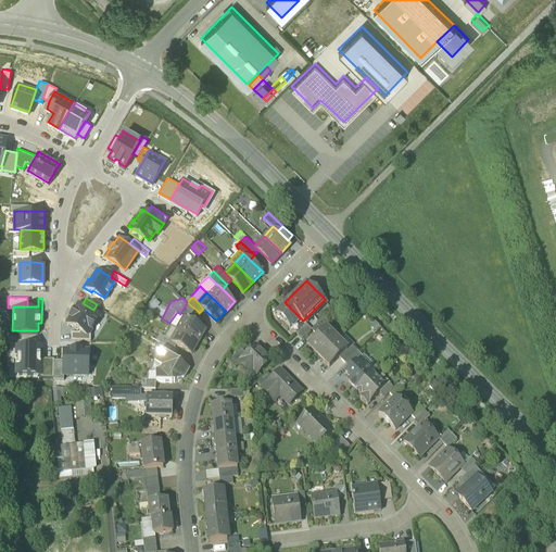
[(327,301),(325,299),(312,312),(314,314),(327,301)]
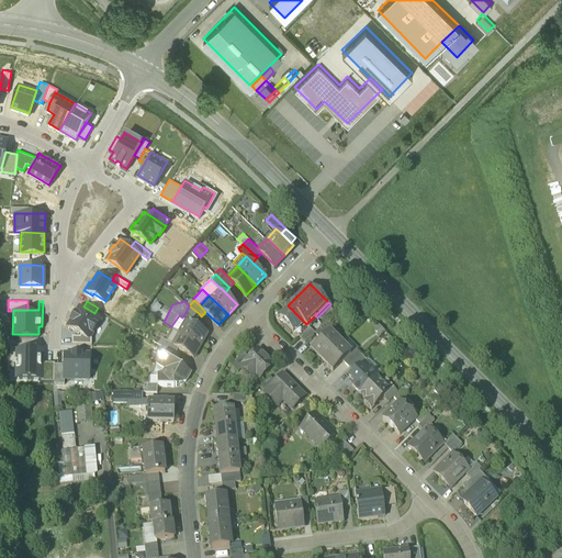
[(71,317),(67,324),(68,325),(68,324),(80,332),(87,335),(88,333),(90,335),(90,334),(100,317),(94,313),(83,307),(79,304),(79,305),(76,311),(75,311),(70,317),(71,317)]
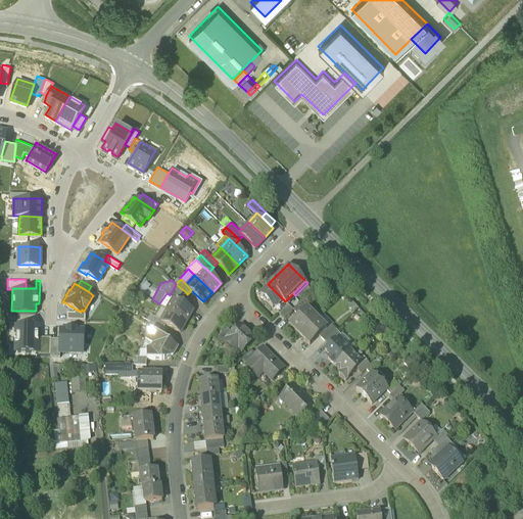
[(176,284),(174,288),(184,295),(186,292),(176,284)]
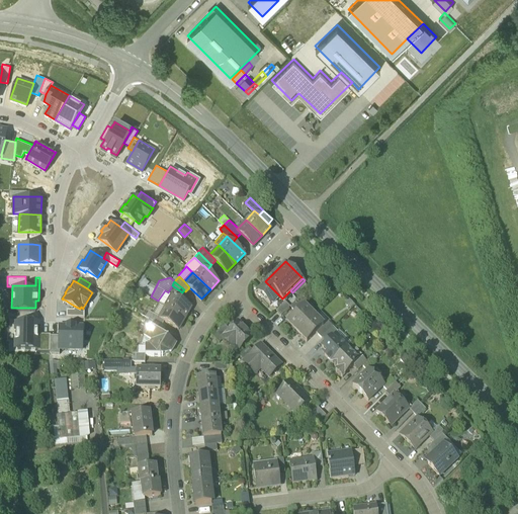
[(270,303),(278,294),(266,282),(258,290),(270,303)]
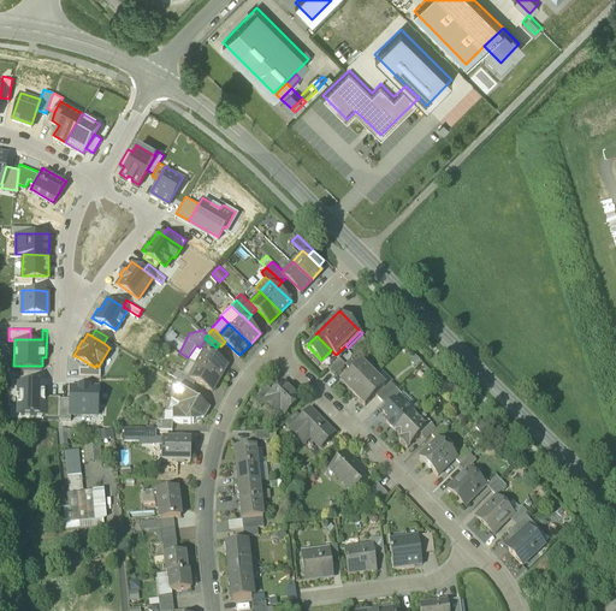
[(205,349),(213,354),(217,348),(205,339),(200,348),(203,350),(205,349)]
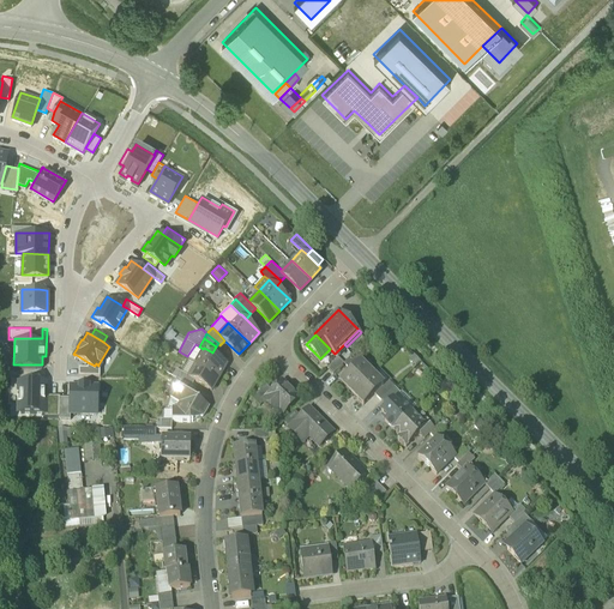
[(188,357),(196,361),(218,374),(227,362),(212,353),(204,348),(203,349),(199,347),(196,344),(187,356),(188,357)]
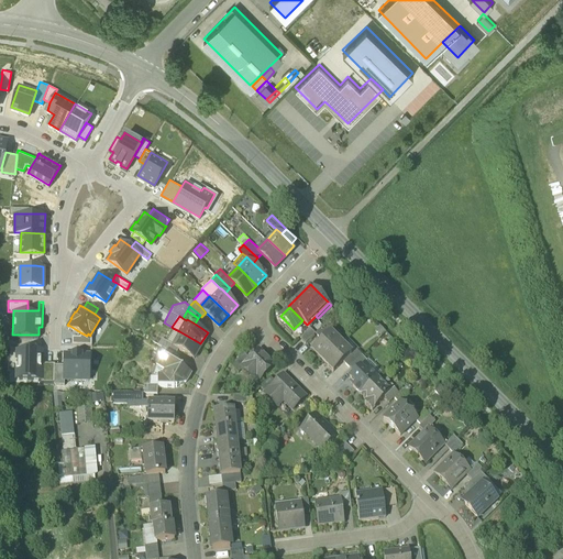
[(310,326),(318,318),(316,316),(307,325),(309,327),(310,326)]
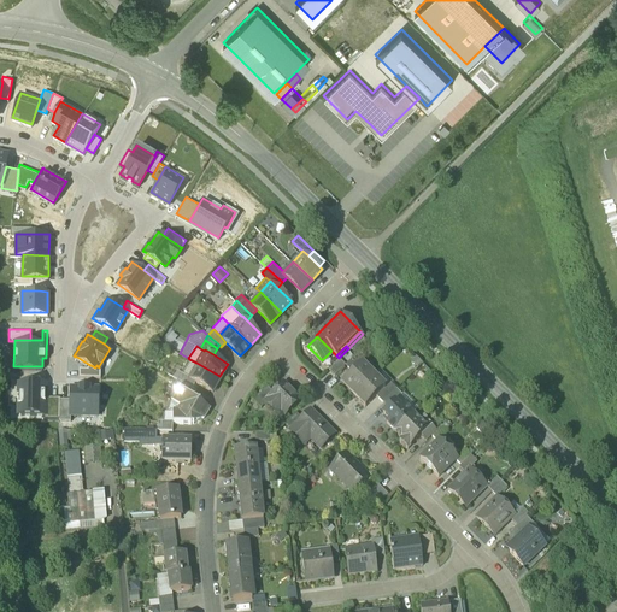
[(359,348),(346,363),(352,369),(362,359),(363,360),(366,355),(359,348)]
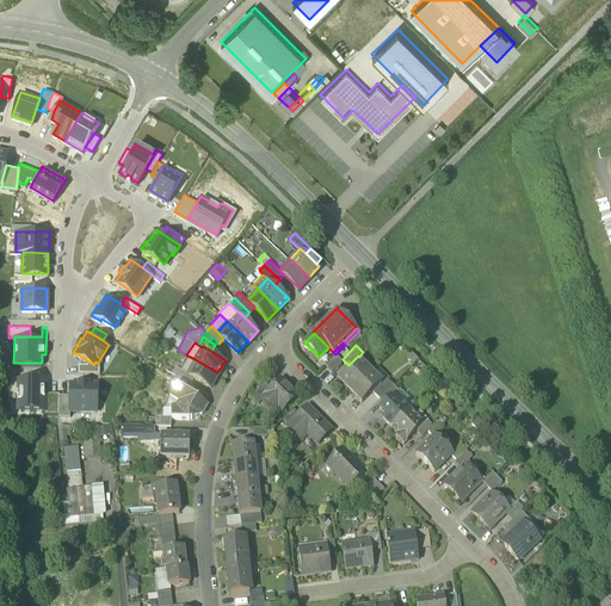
[(332,369),(343,359),(337,353),(335,354),(326,364),(332,369)]
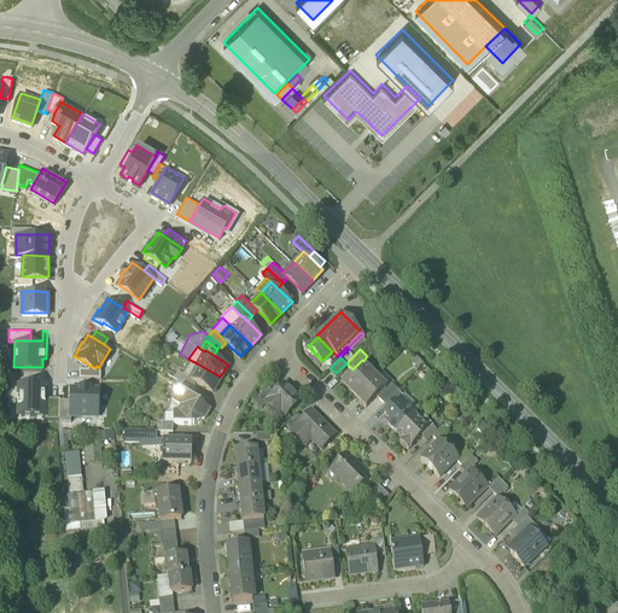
[(197,363),(190,360),(182,372),(190,377),(197,363)]
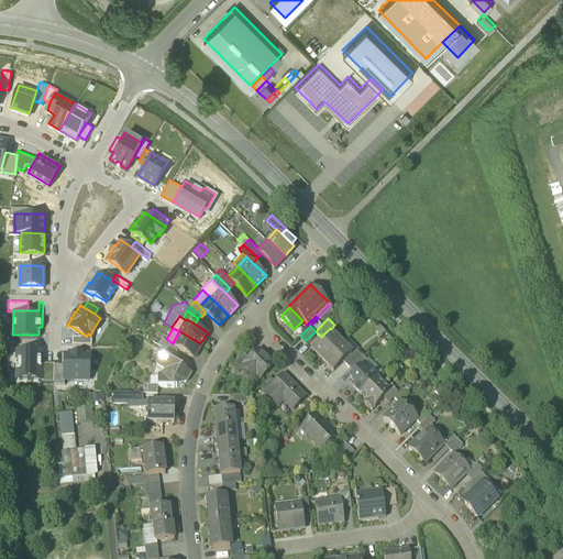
[(311,347),(322,358),(341,339),(331,329),(330,328),(321,337),(311,347)]
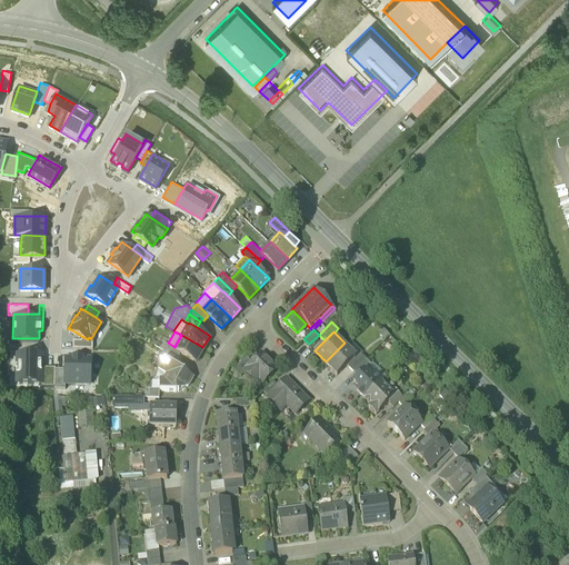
[(196,359),(202,347),(181,335),(175,347),(180,350),(196,359)]
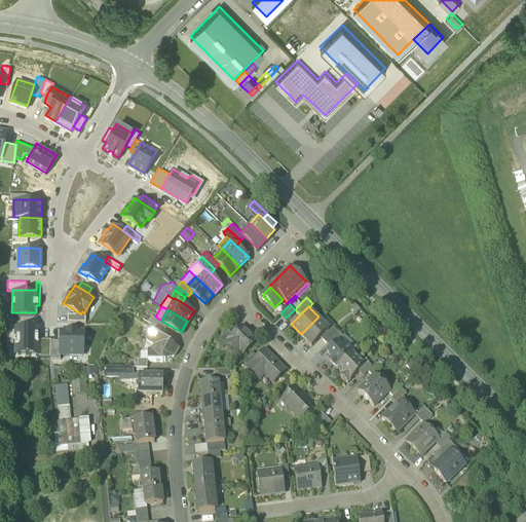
[(74,312),(67,312),(67,320),(85,320),(85,313),(84,312),(84,313),(82,311),(81,313),(75,310),(74,312)]
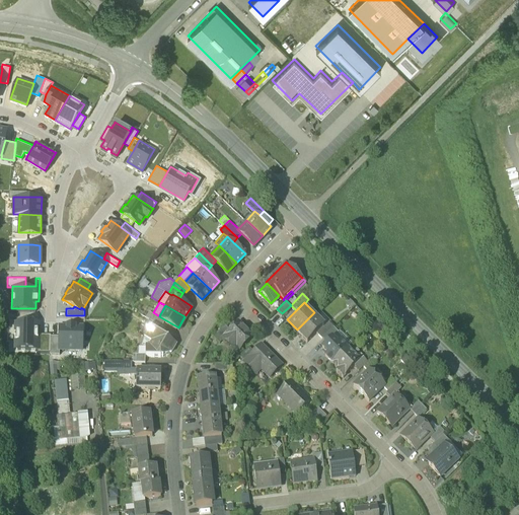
[(314,312),(324,322),(327,318),(334,324),(336,323),(319,307),(314,312)]
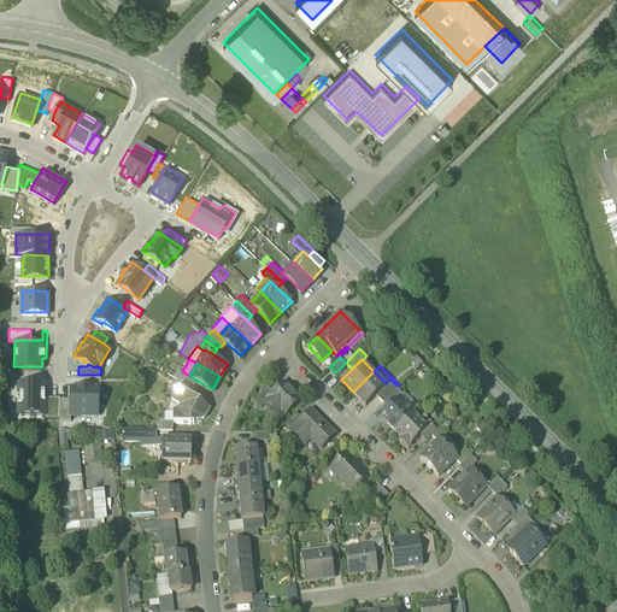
[(177,377),(192,386),(195,380),(189,376),(182,371),(177,369),(174,375),(177,377)]
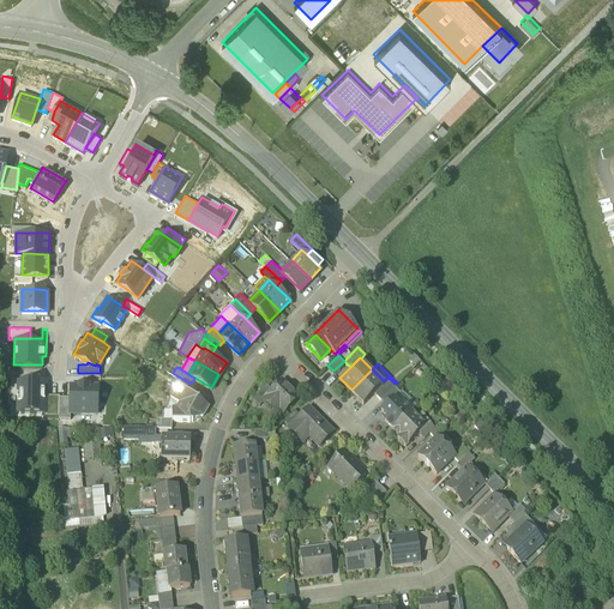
[(384,381),(372,369),(351,390),(363,402),(374,391),(384,381)]
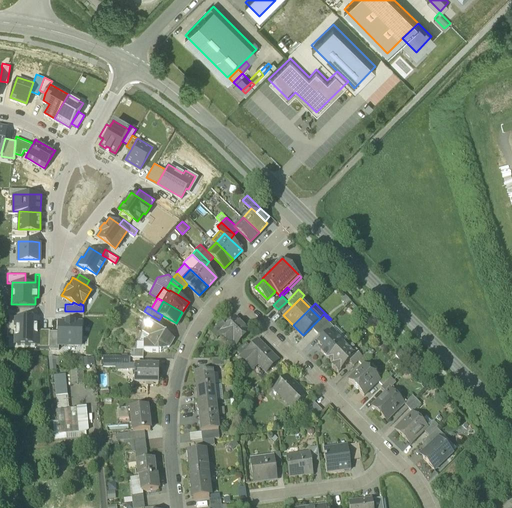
[(148,320),(160,327),(163,322),(159,320),(147,313),(143,319),(147,321),(148,320)]
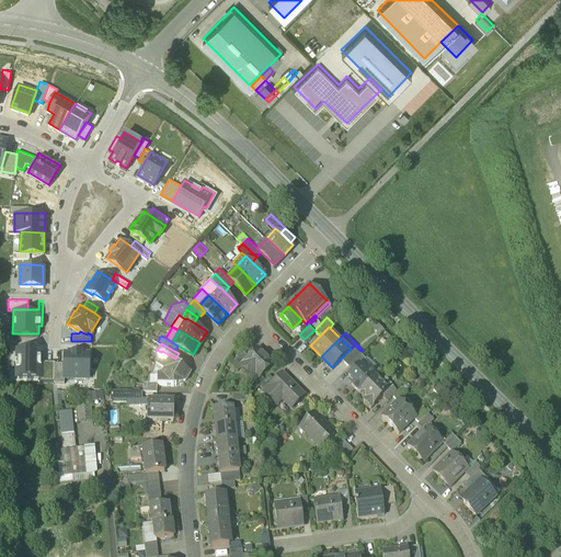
[(342,357),(348,364),(361,351),(354,344),(351,349),(342,357)]
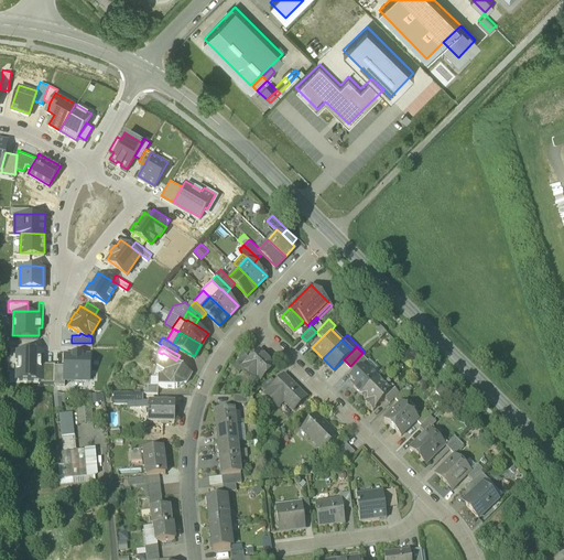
[(257,374),(260,377),(274,363),(260,347),(250,357),(242,365),(243,365),(255,376),(257,374)]
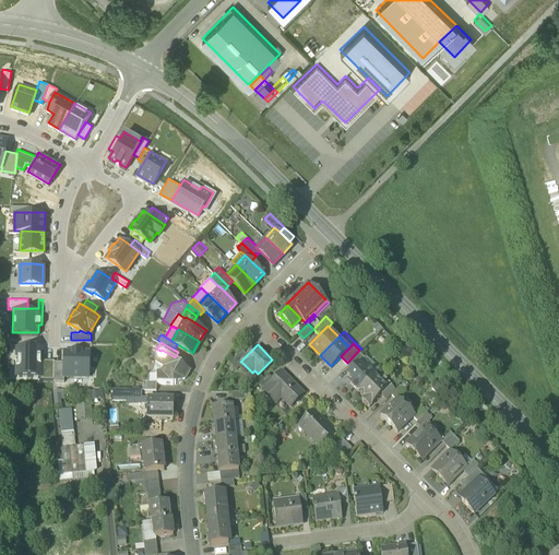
[(39,374),(40,374),(40,358),(42,345),(18,345),(16,374),(39,374)]
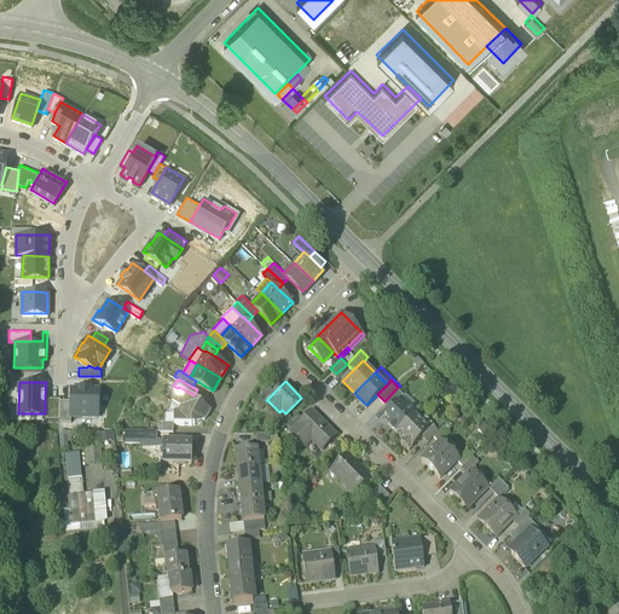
[(254,398),(261,406),(267,400),(266,400),(275,392),(268,384),(254,398)]
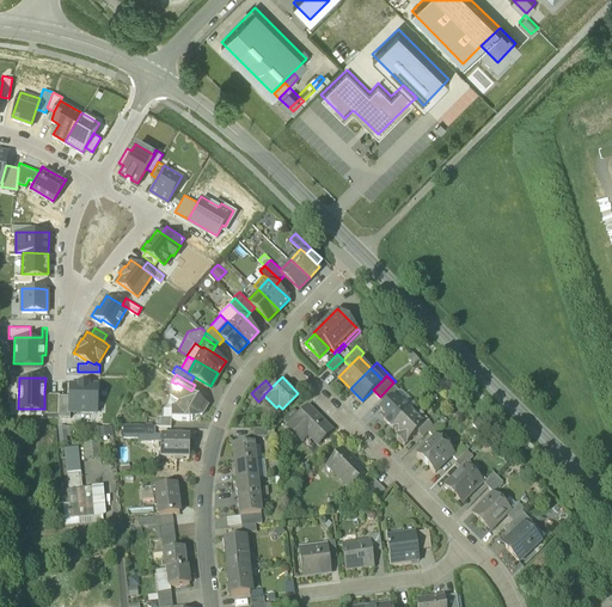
[(79,381),(79,382),(71,382),(69,393),(69,409),(97,409),(97,382),(87,382),(87,381),(79,381)]
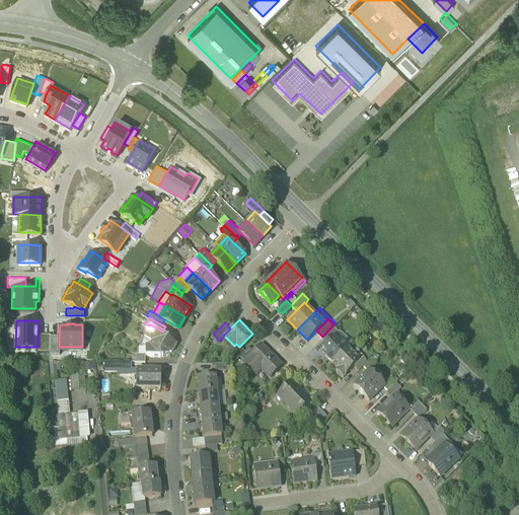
[(163,354),(163,352),(166,352),(167,351),(168,350),(169,349),(171,350),(176,342),(168,337),(168,336),(162,332),(150,324),(149,325),(144,335),(145,335),(141,344),(141,343),(137,353),(137,354),(145,354),(160,355),(160,354),(163,354)]
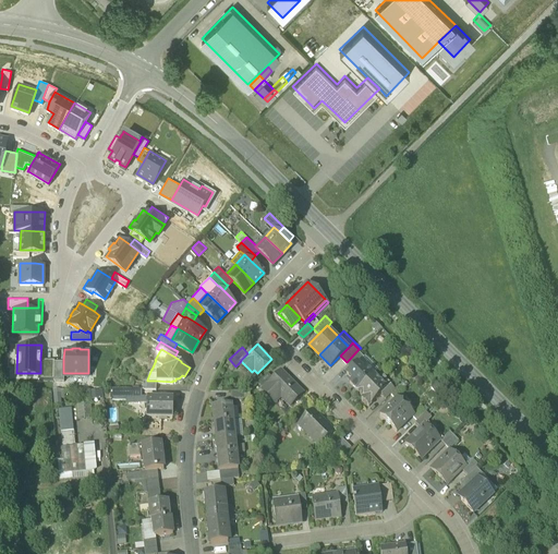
[(364,354),(359,349),(347,362),(351,366),(358,360),(364,354)]
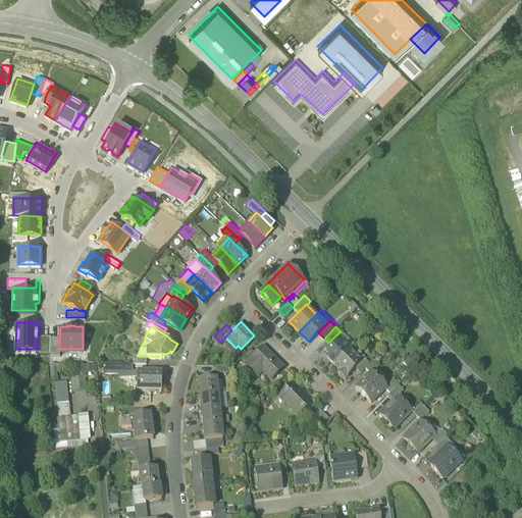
[(342,340),(350,347),(354,343),(342,330),(341,331),(334,337),(340,342),(342,340)]
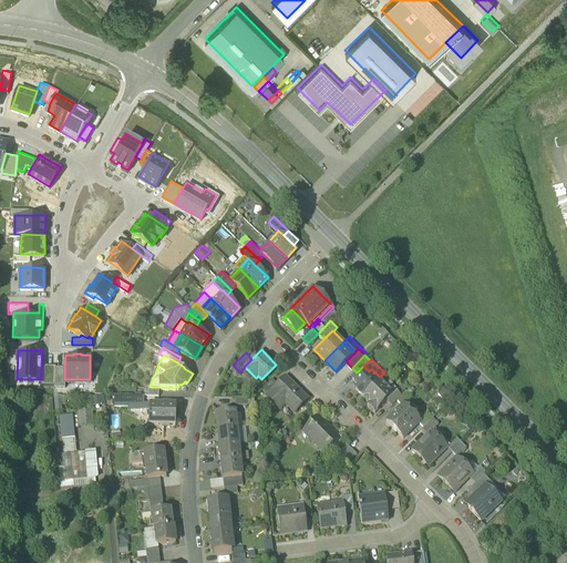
[(55,364),(41,364),(41,379),(40,379),(40,384),(54,384),(54,365),(55,365),(55,364)]
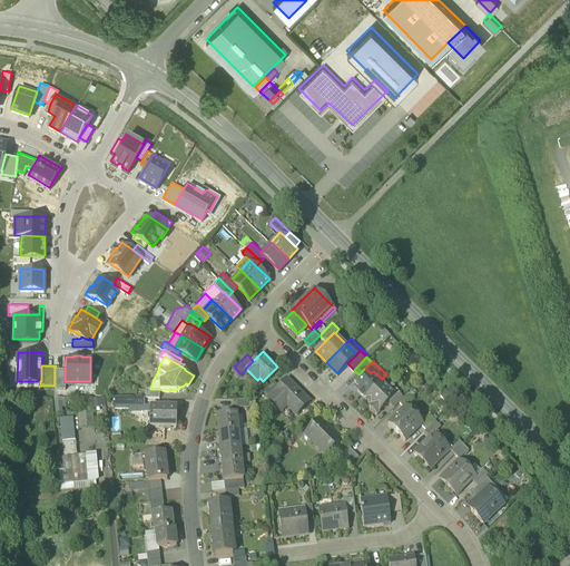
[(65,387),(65,381),(65,367),(56,367),(55,367),(55,386),(55,387),(65,387)]
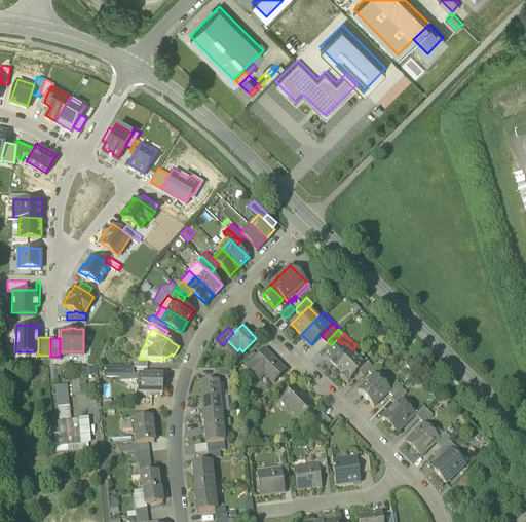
[(329,358),(337,365),(352,349),(344,342),(342,344),(337,339),(331,345),(327,349),(331,356),(329,358)]
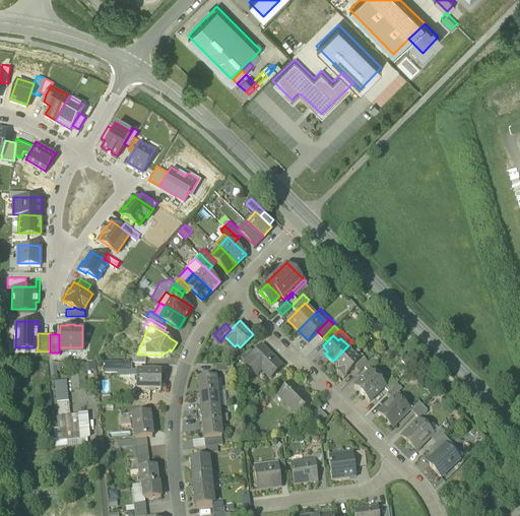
[(261,367),(270,376),(282,364),(262,342),(254,350),(245,360),(244,361),(252,369),(258,363),(261,367)]
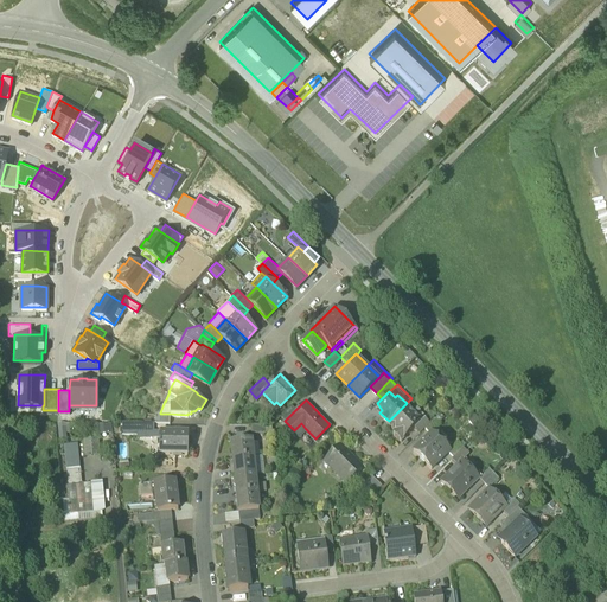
[(281,414),(286,420),(296,409),(292,403),(281,414)]
